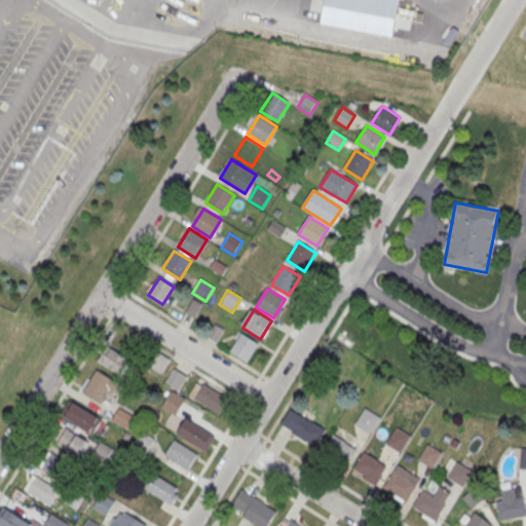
[(230,351),(241,334),(259,344),(248,363),(230,351)]
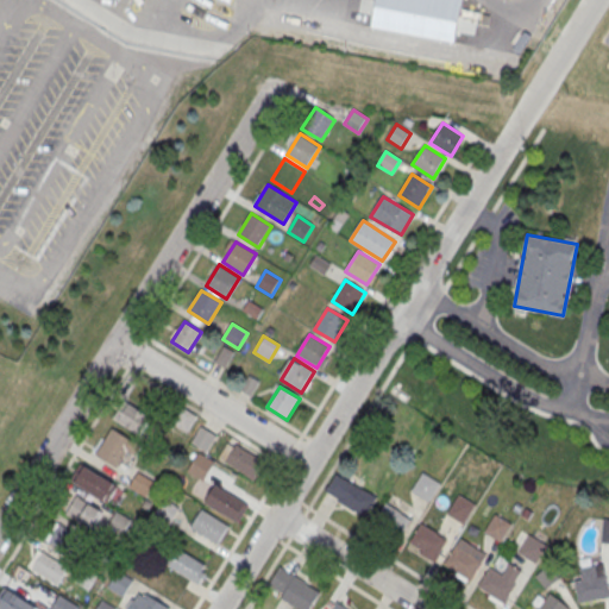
[(124,401),(113,419),(140,435),(151,418),(124,401)]
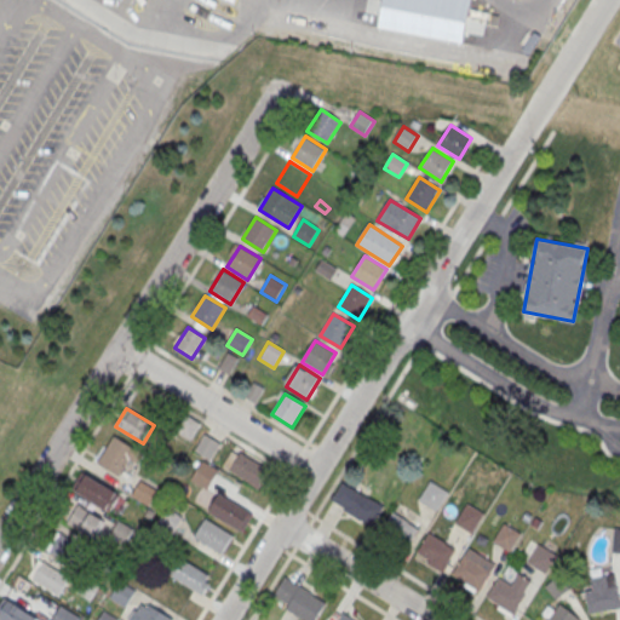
[(185,414),(201,424),(190,440),(174,430),(185,414)]
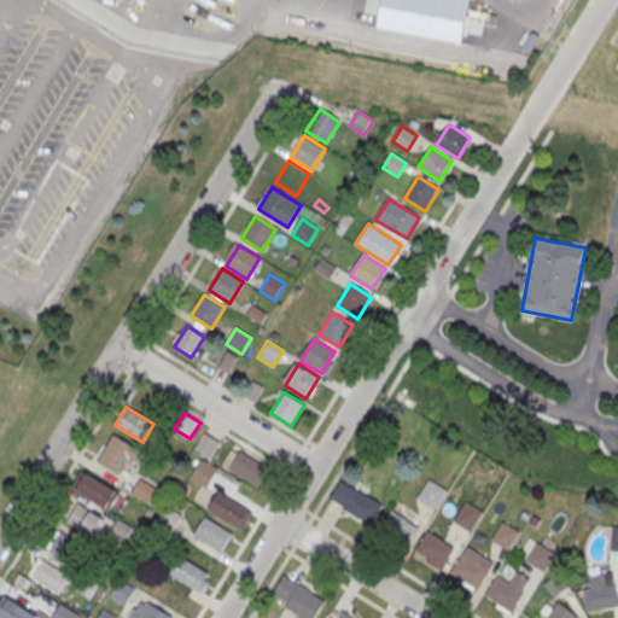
[(204,433),(220,443),(210,459),(194,449),(204,433)]
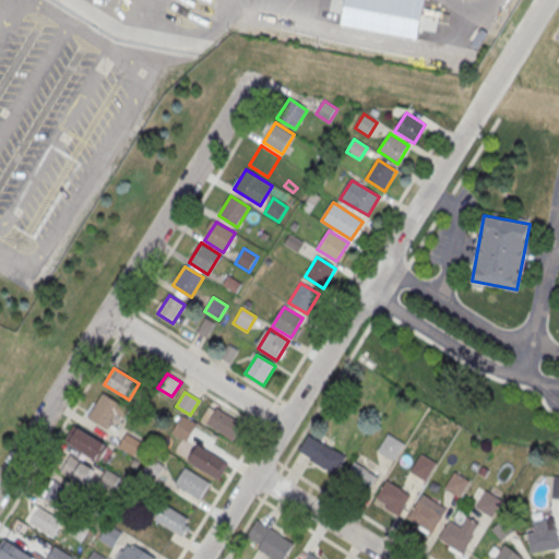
[(103,393),(87,417),(107,429),(117,415),(125,419),(130,409),(103,393)]
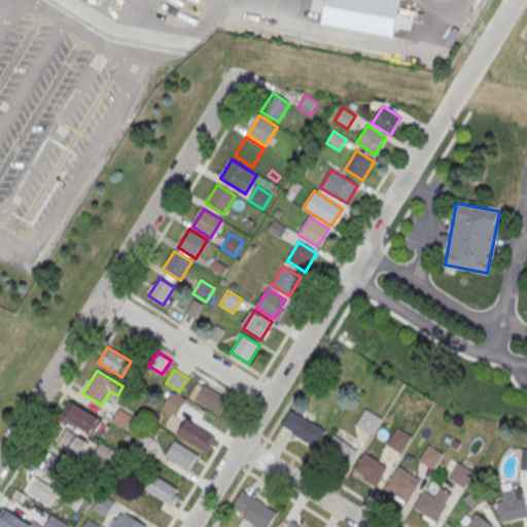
[(205,384),(195,399),(218,415),(229,398),(205,384)]
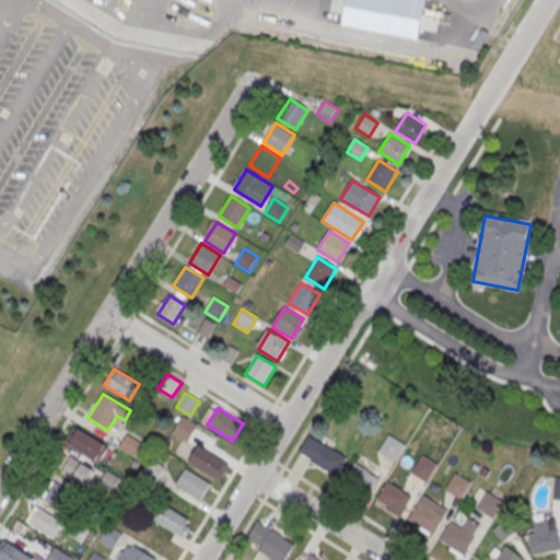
[(182,419),(196,428),(187,443),(173,434),(182,419)]
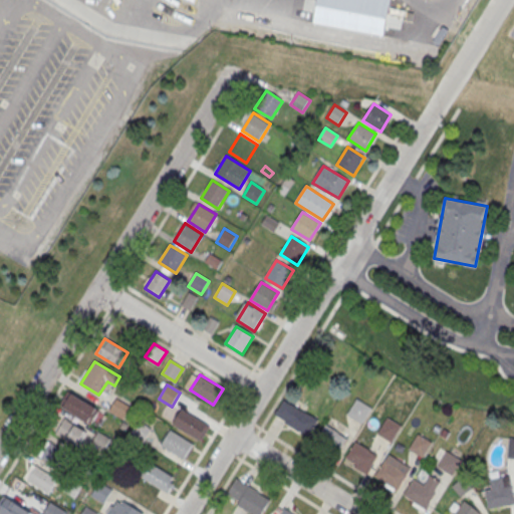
[(72,392),(62,408),(85,422),(95,406),(72,392)]
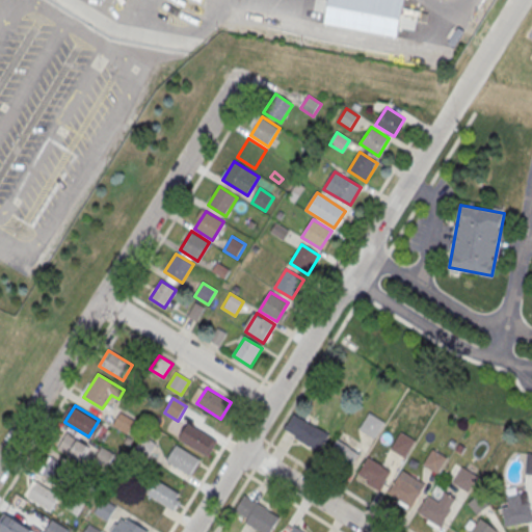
[(122,413),(135,421),(127,435),(113,427),(122,413)]
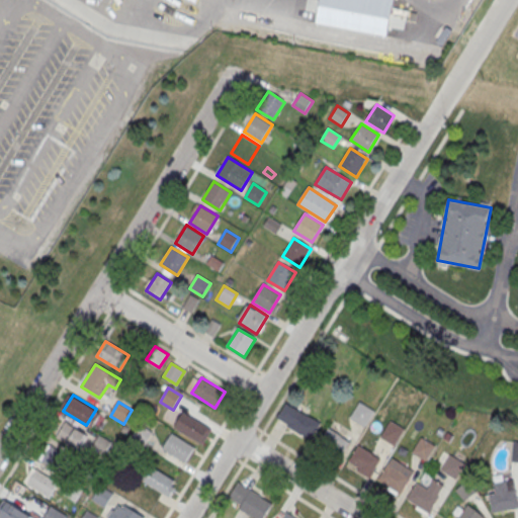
[(359,402),(374,411),(364,428),(349,418),(359,402)]
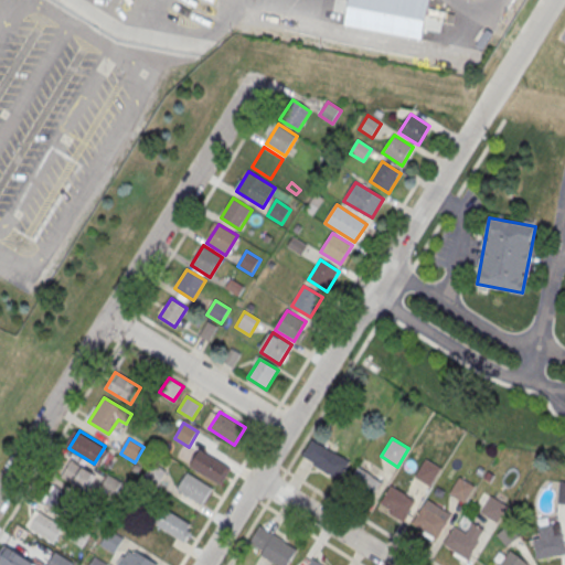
[(312,440),(301,457),(338,480),(349,462),(312,440)]
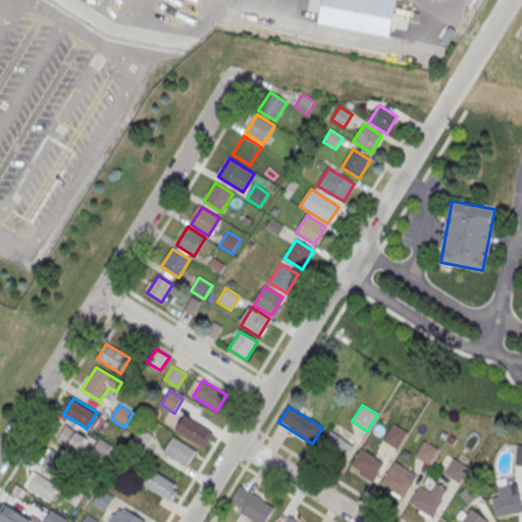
[(185,415),(175,431),(204,449),(214,433),(185,415)]
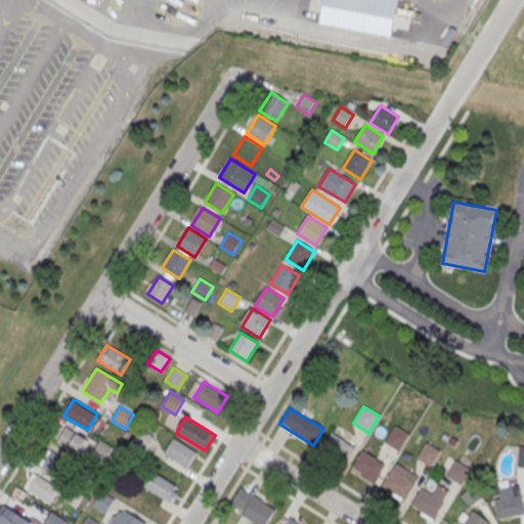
[(394,426),(409,435),(399,451),(384,442),(394,426)]
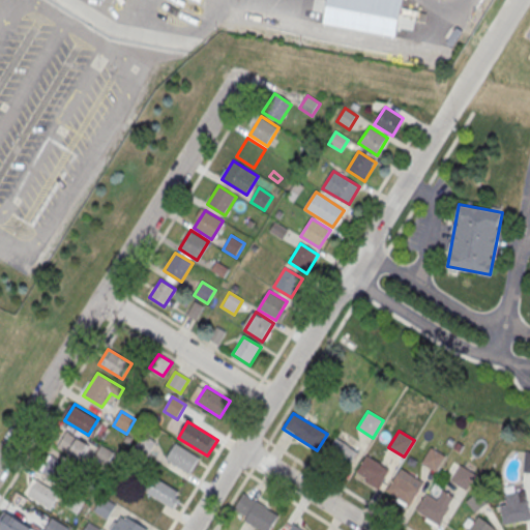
[(67,432),(58,447),(81,461),(90,445),(67,432)]
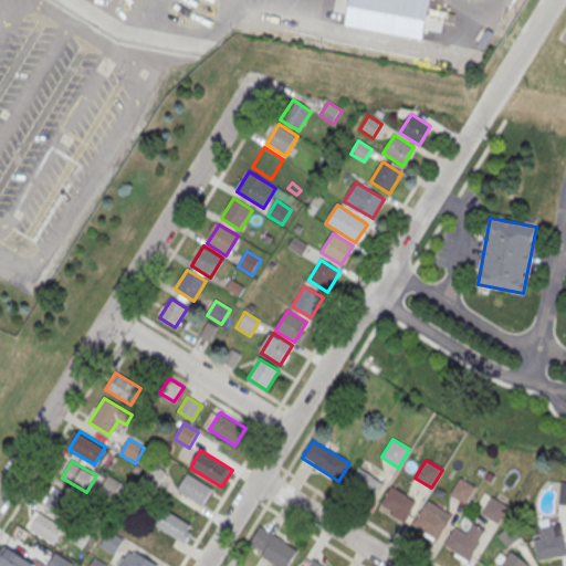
[(153,463),(167,472),(158,488),(144,479),(153,463)]
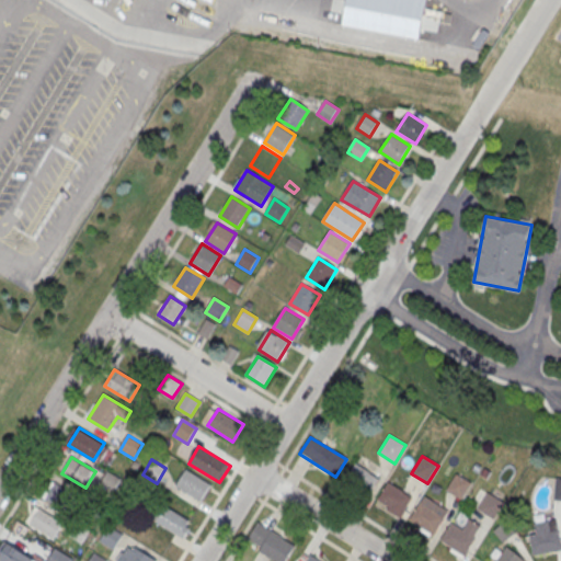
[(355,464),(344,481),(368,496),(379,479),(355,464)]
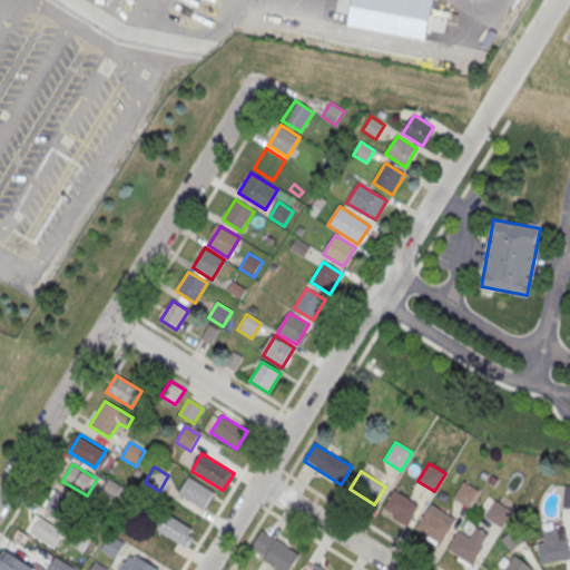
[(189,477),(178,494),(204,510),(215,493),(189,477)]
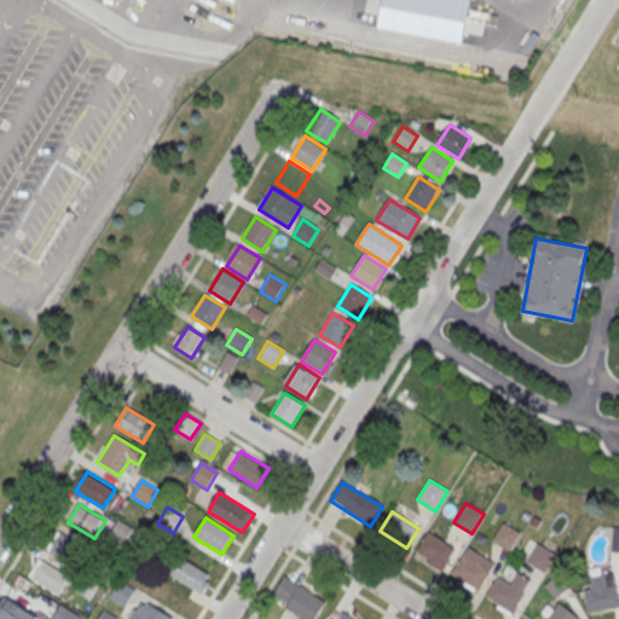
[(503,524),(520,533),(509,553),(492,542),(503,524)]
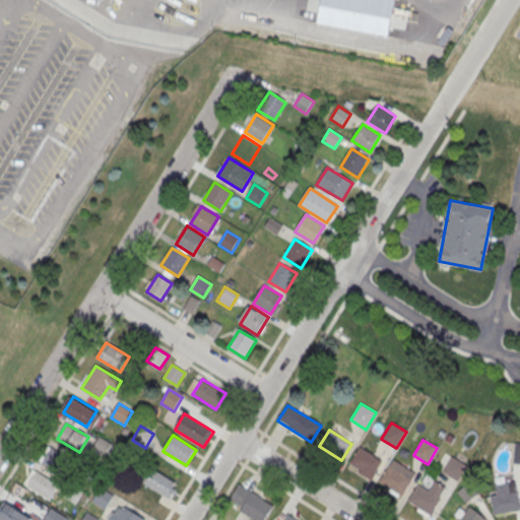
[(51,447),(41,463),(64,477),(74,461),(51,447)]
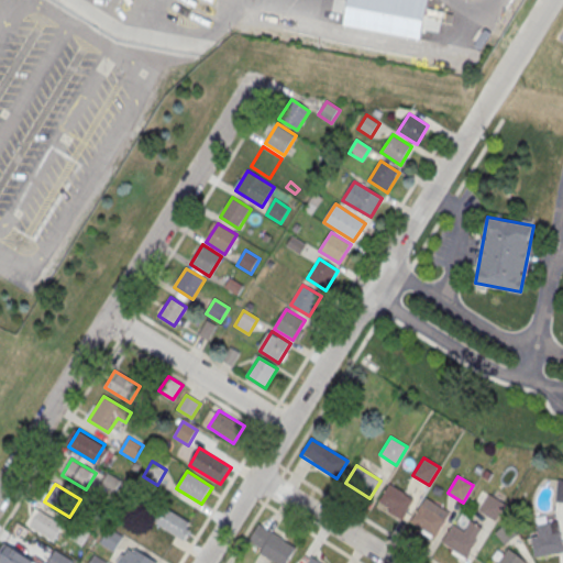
[(389,484),(378,501),(403,517),(414,499),(389,484)]
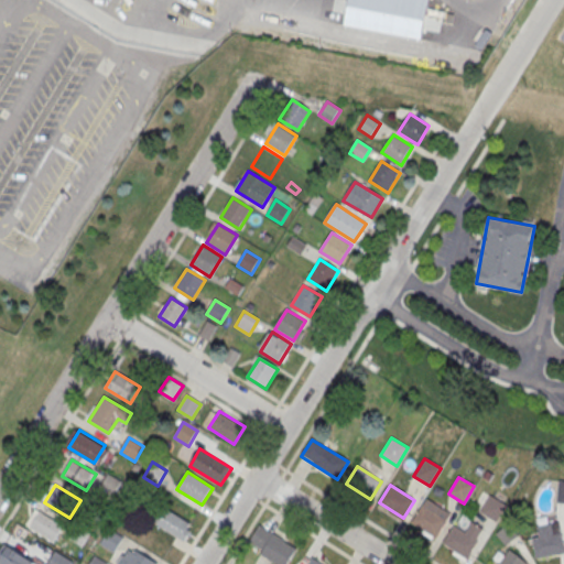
[(491,496),(507,506),(496,523),(480,513),(491,496)]
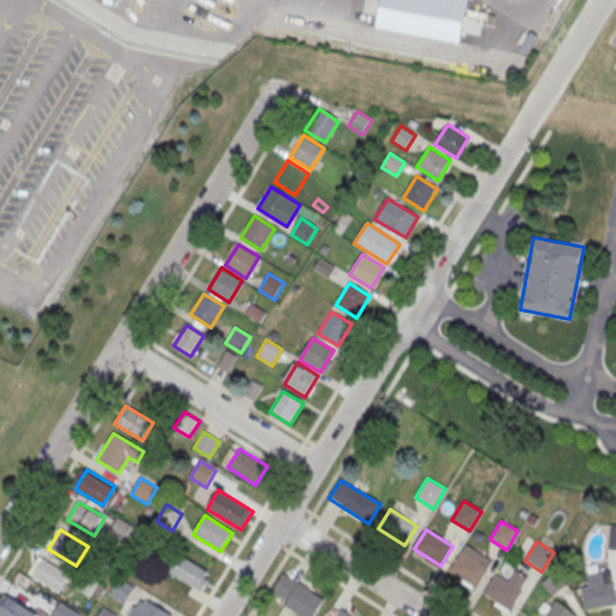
[(462,552),(450,572),(477,588),(489,569),(462,552)]
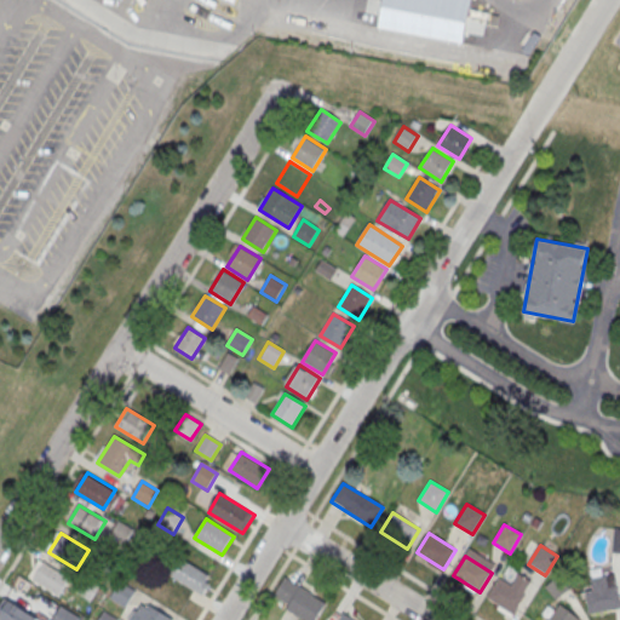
[(39,560),(28,578),(58,597),(70,579),(39,560)]
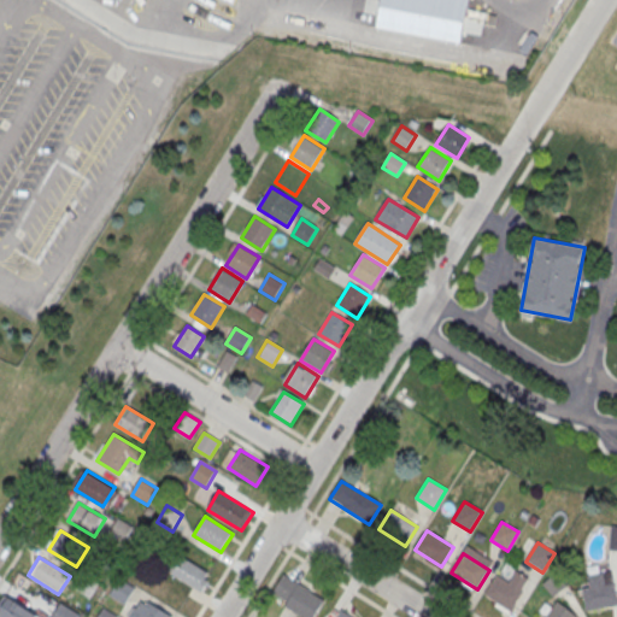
[(182,557),(171,574),(201,593),(209,581),(205,579),(209,573),(182,557)]
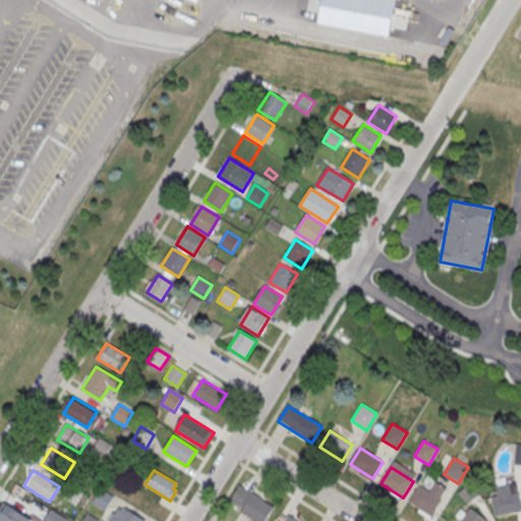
[(71,484),(84,493),(75,507),(62,498),(71,484)]
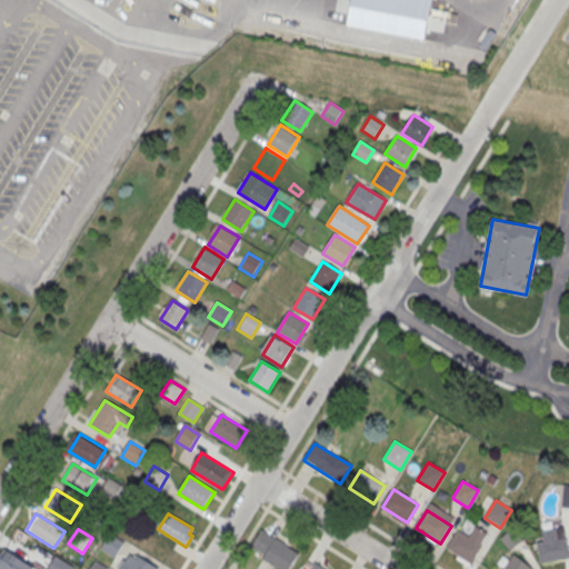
[(261,530),(251,547),(265,555),(262,560),(277,568),(289,568),(299,553),(261,530)]
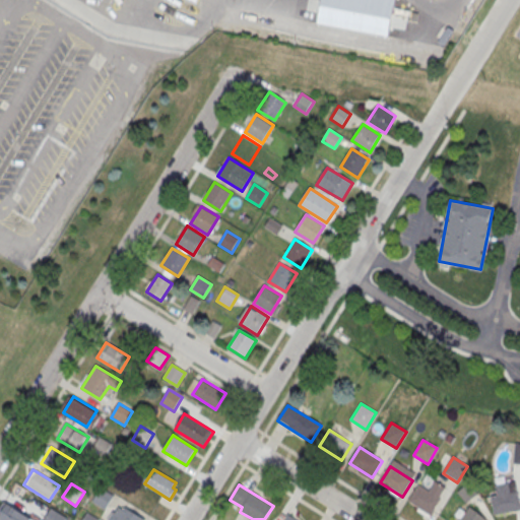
[(519,513),(519,484),(492,484),(492,513),(519,513)]
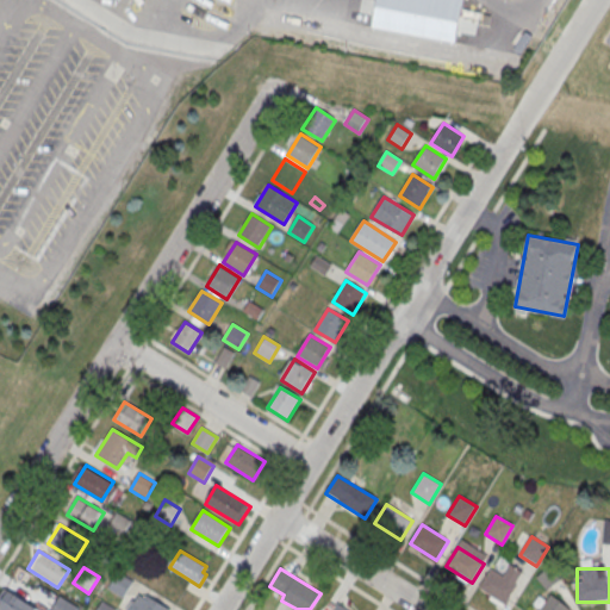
[(491,570),(479,589),(505,604),(517,586),(491,570)]
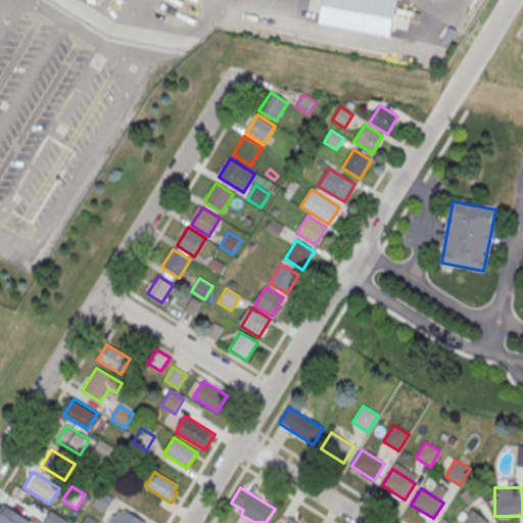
[(101,490),(114,498),(106,513),(93,505),(101,490)]
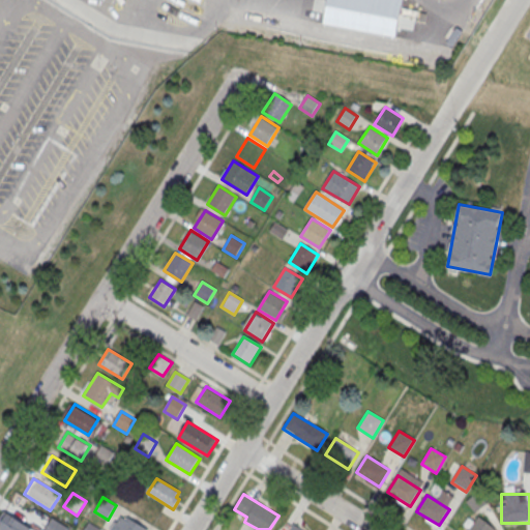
[(4,511),(0,518),(0,529),(32,529),(33,529),(4,511)]
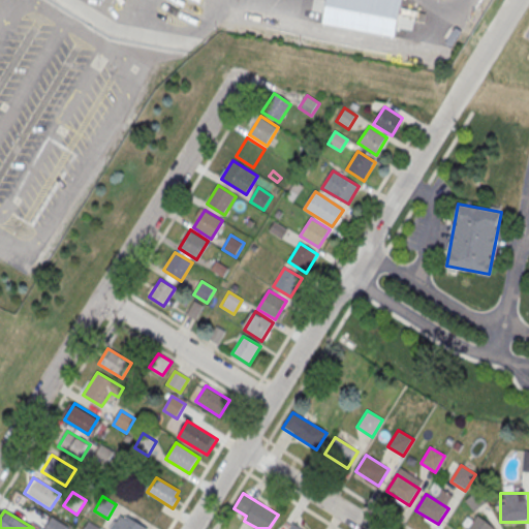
[(495,528),(477,516),(467,528),(495,528)]
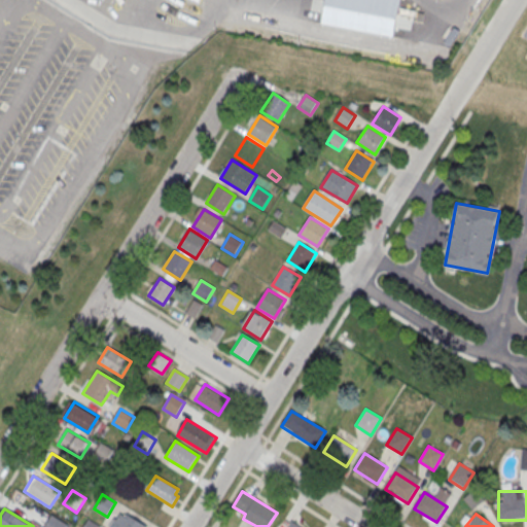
[(43,526),(51,515),(68,524),(66,526),(43,526)]
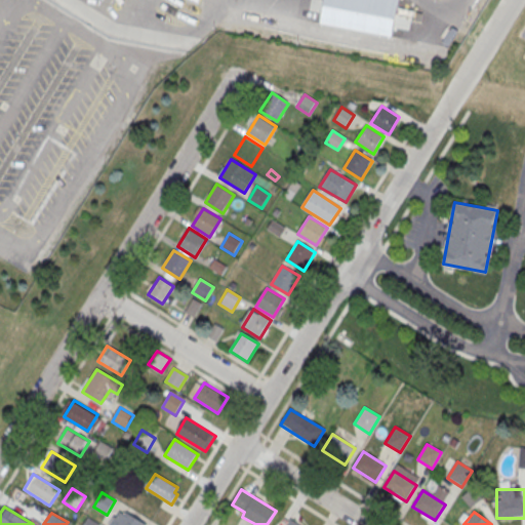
[(147,524),(126,513),(118,524),(147,524)]
